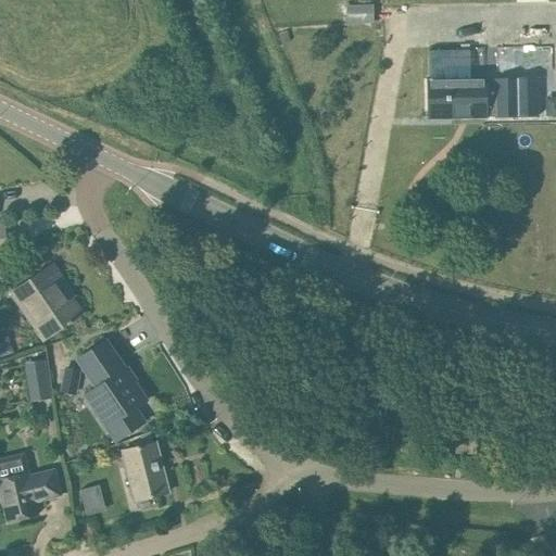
[(346,3),(348,23),(374,22),(374,3),(346,3)]
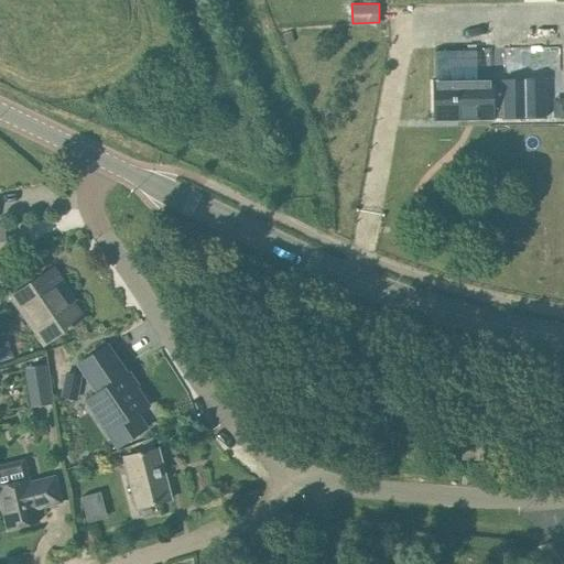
[(435,80),(435,120),(458,119),(458,114),(494,112),(494,119),(503,118),(503,120),(548,119),(546,79),(503,80),(503,82),(492,82),(492,79),(435,80)]
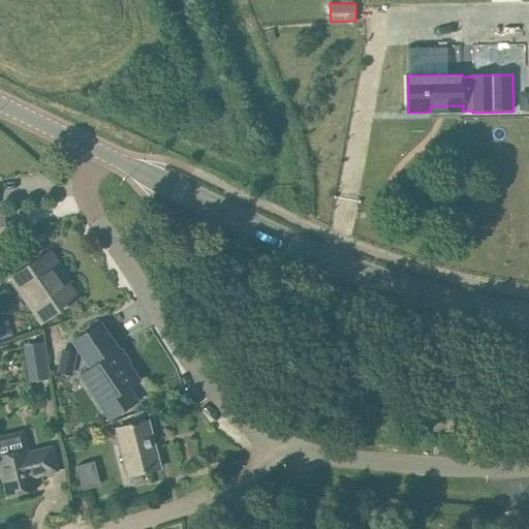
[(528,92),(519,92),(519,111),(528,111),(528,92)]
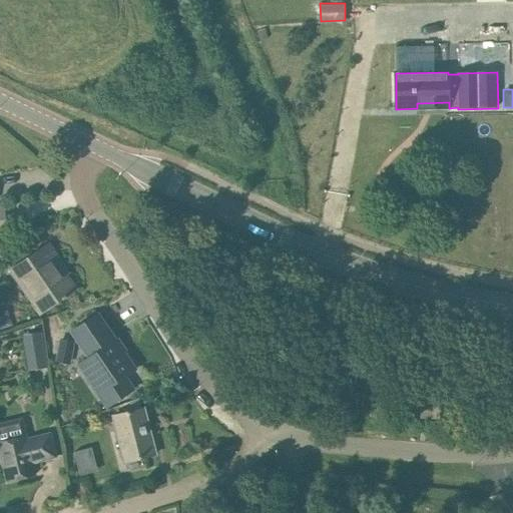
[(0,234),(8,233),(4,205),(0,205),(0,234)]
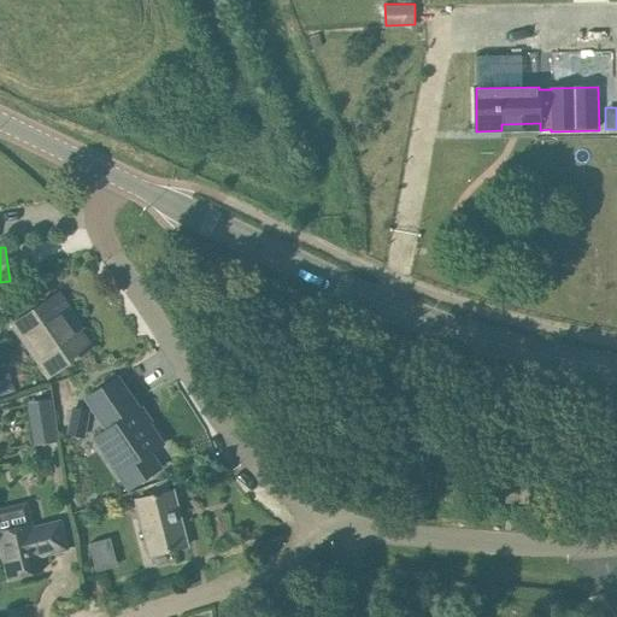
[(15,325),(50,377),(92,350),(74,323),(77,322),(59,295),(15,325)]
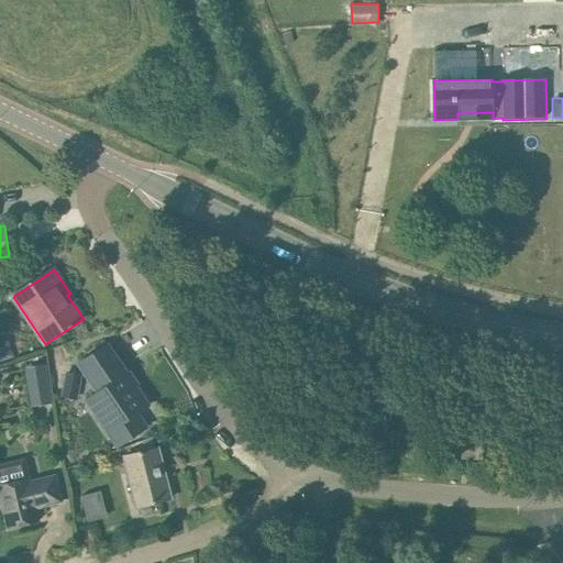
[(133,386),(135,384),(123,367),(122,368),(117,361),(90,378),(121,424),(147,406),(133,386)]
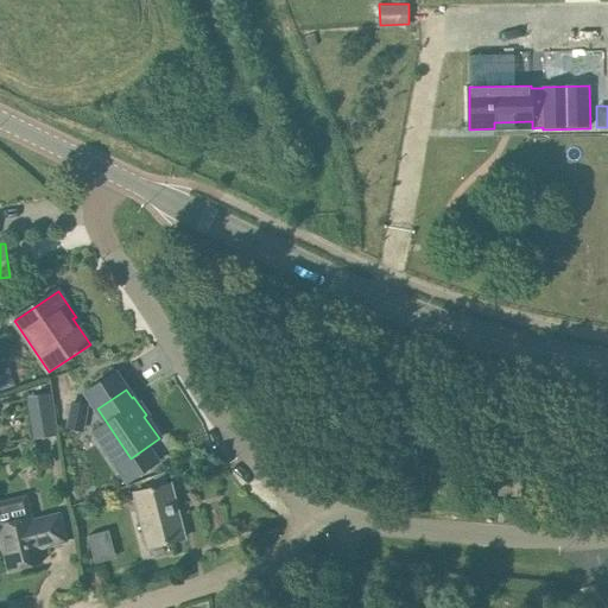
[(33,428),(55,424),(50,394),(29,398),(33,428)]
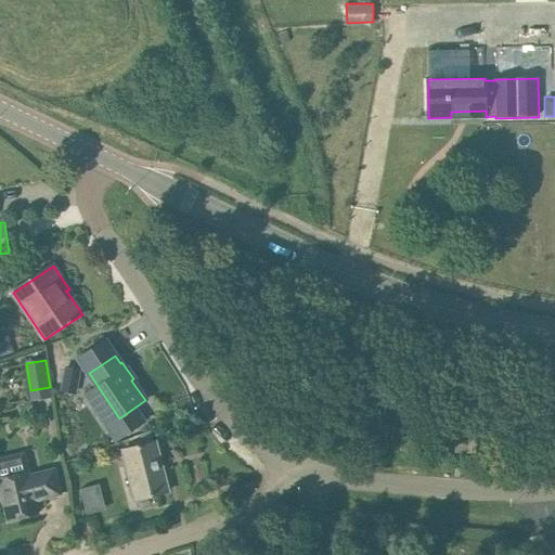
[(61,391),(76,395),(80,370),(65,366),(61,391)]
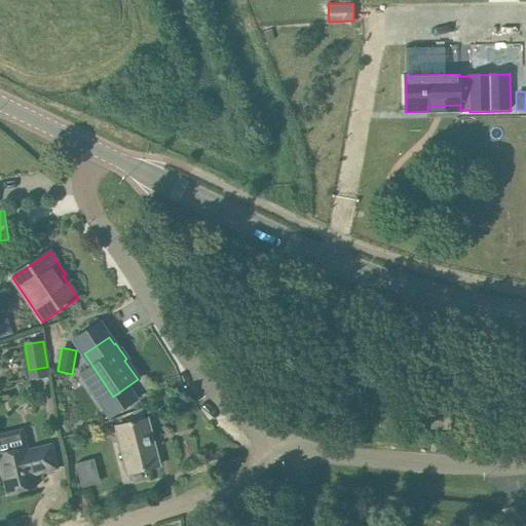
[(159,466),(147,419),(117,427),(128,474),(159,466)]
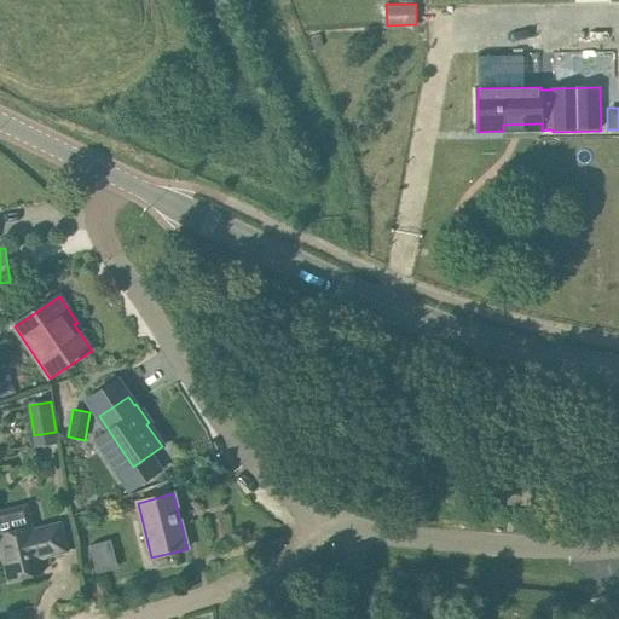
[(508,493),(508,509),(531,510),(532,495),(508,493)]
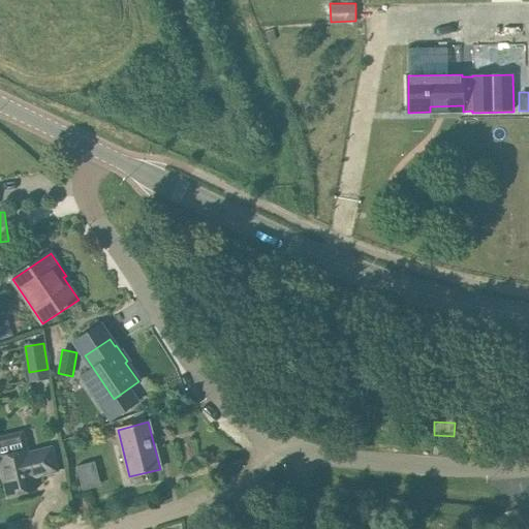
[(10,455),(0,457),(0,463),(8,497),(36,490),(34,477),(57,472),(52,447),(28,454),(23,432),(6,436),(10,455)]
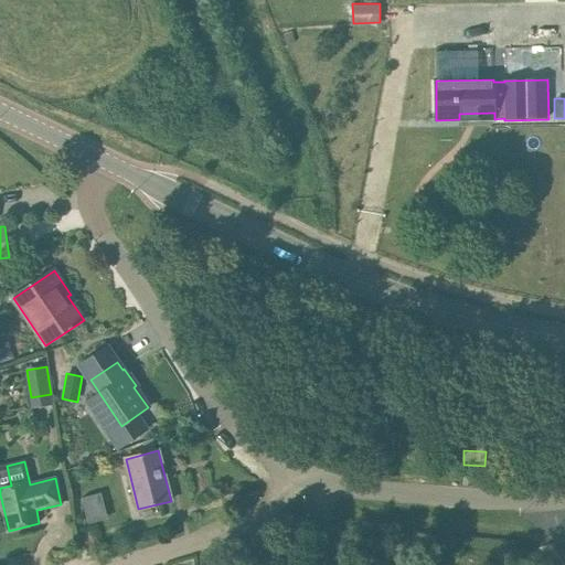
[(99,492),(78,498),(85,523),(106,519),(99,492)]
